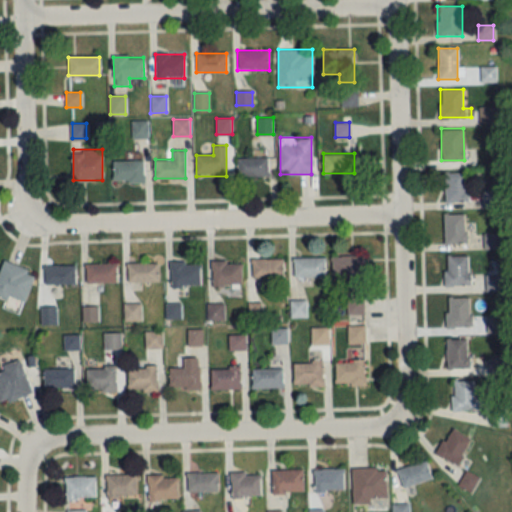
[(237,157),(237,176),(268,176),(268,157),(237,157)]
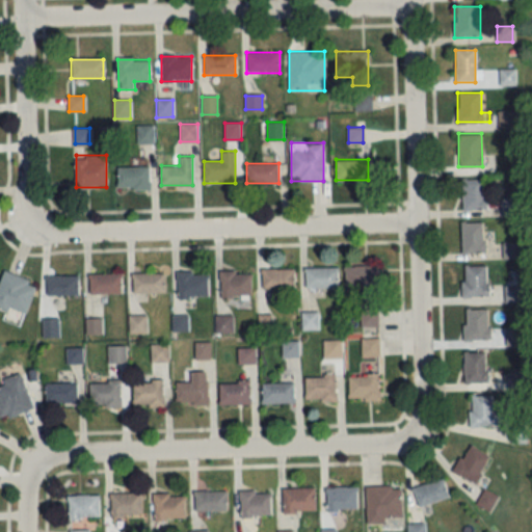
[(149,166),(117,166),(117,187),(149,187),(149,166)]
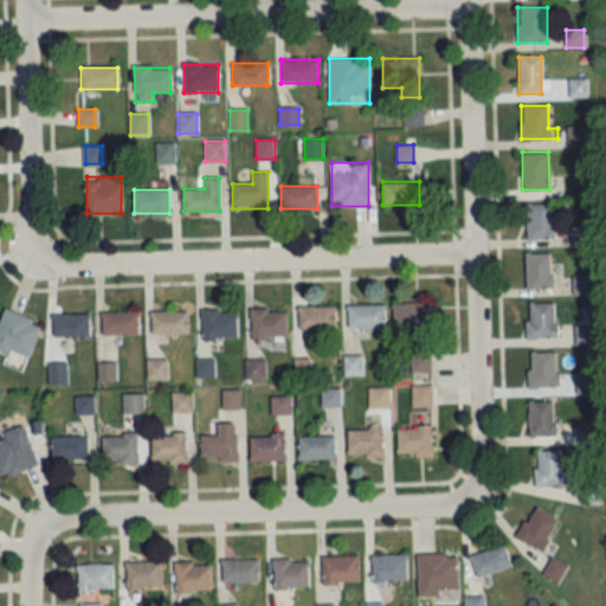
[(553,237),(553,202),(527,202),(527,237),(553,237)]
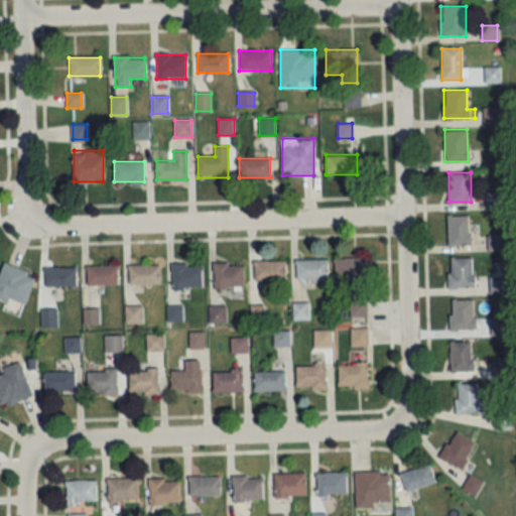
[(502,208),(502,191),(487,191),(487,209),(502,208)]
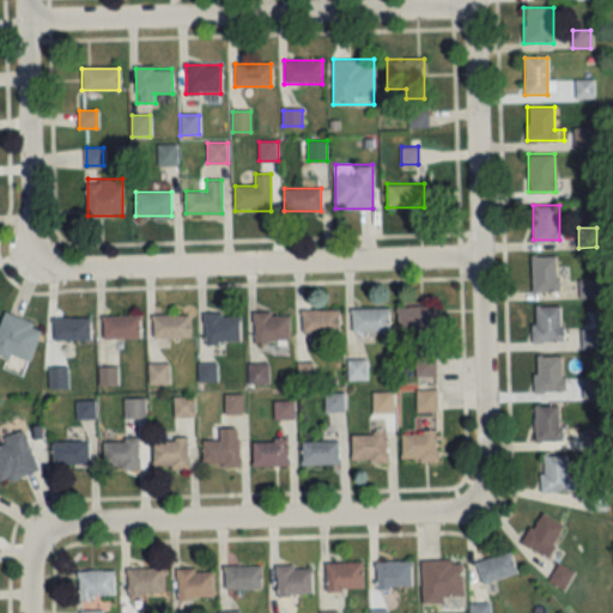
[(558,255),(532,255),(532,290),(558,290),(558,255)]
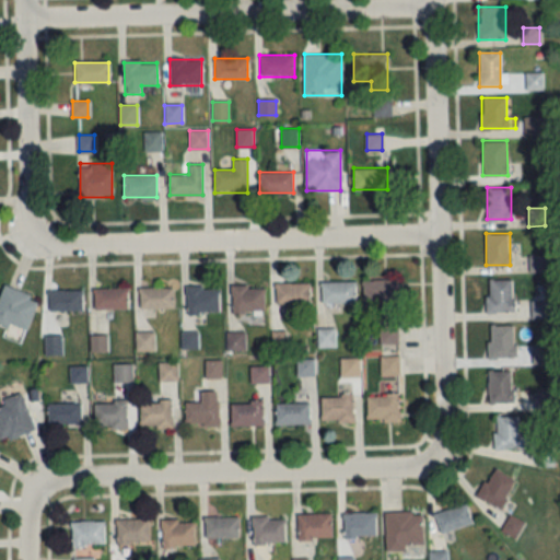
[(363,304),(376,304),(376,321),(398,321),(398,279),(363,279),(363,304)]
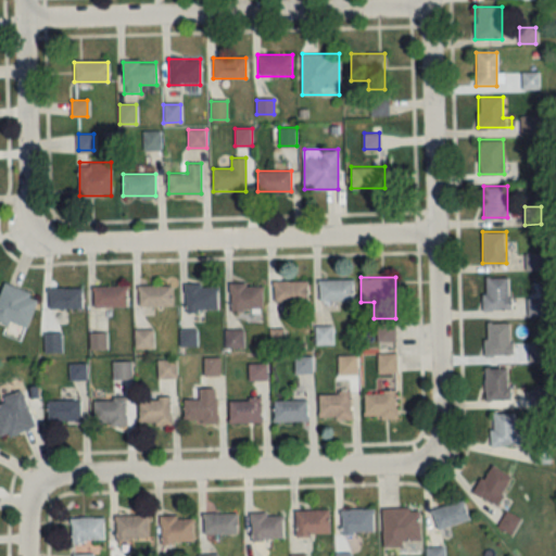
[(508,278),(483,278),(483,308),(508,308),(508,278)]
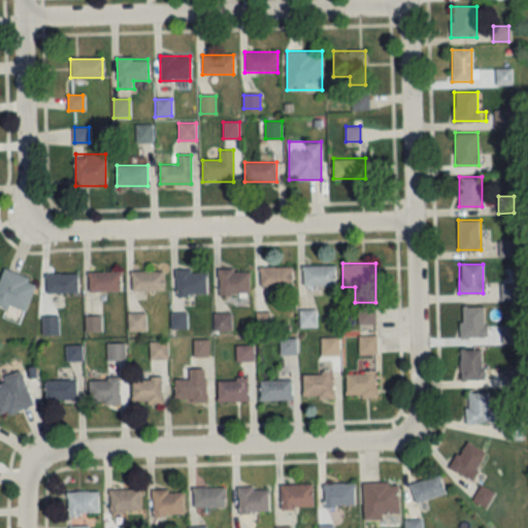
[(335,265),(303,265),(303,287),(335,287),(335,265)]
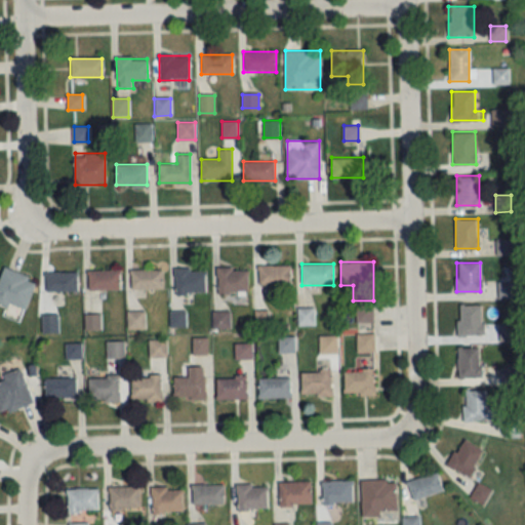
[(290,265),(258,265),(258,284),(290,284),(290,265)]
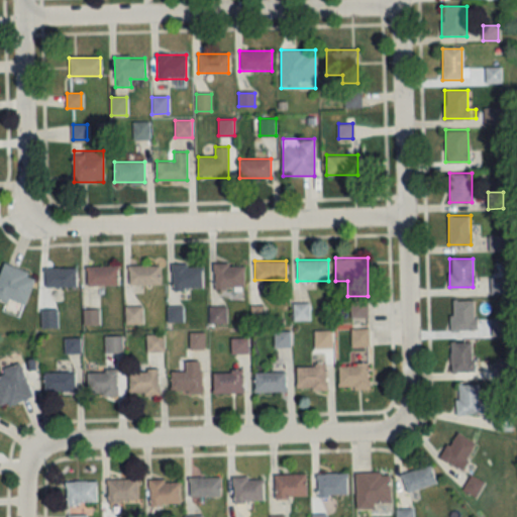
[(0,269),(0,298),(25,306),(35,274),(2,264),(0,269)]
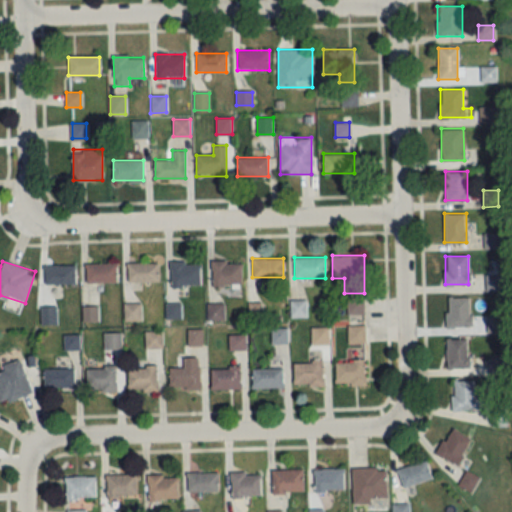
[(212,261),(212,284),(242,284),(242,261),(212,261)]
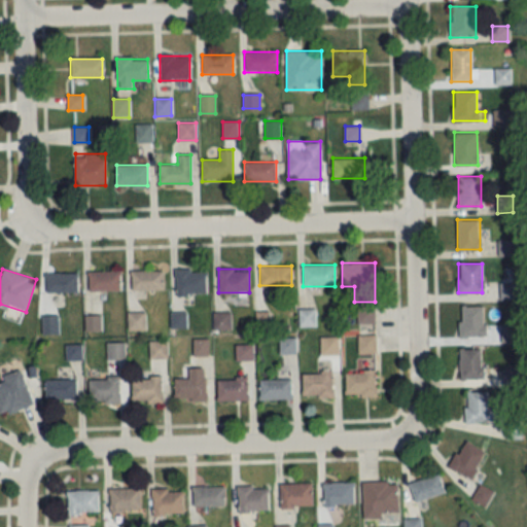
[(89,289),(119,289),(119,270),(89,270),(89,289)]
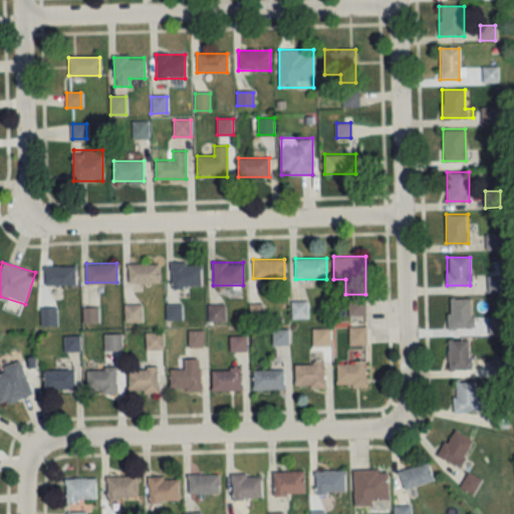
[(159,282),(159,263),(129,263),(127,282),(159,282)]
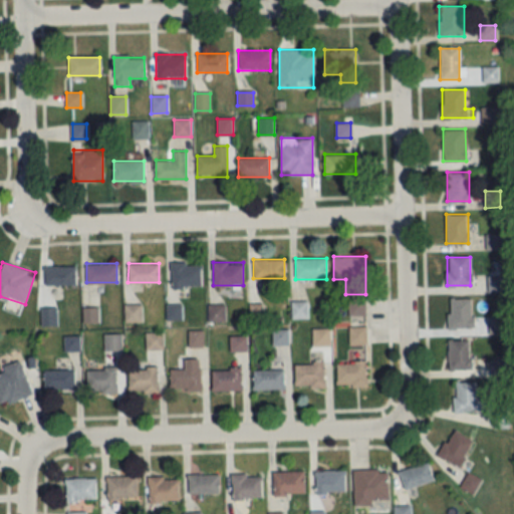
[(201,263),(172,263),(172,287),(201,287),(201,263)]
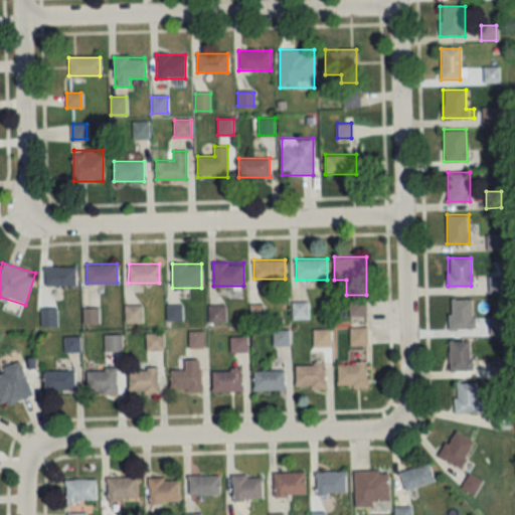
[(75,266),(45,267),(45,285),(75,285),(75,266)]
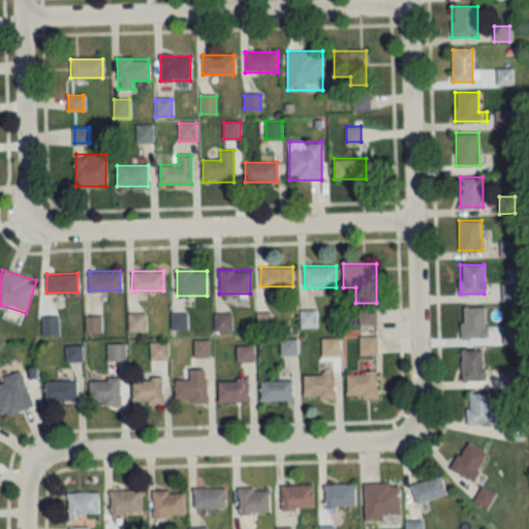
[(461,338),(486,338),(486,307),(461,307),(461,338)]
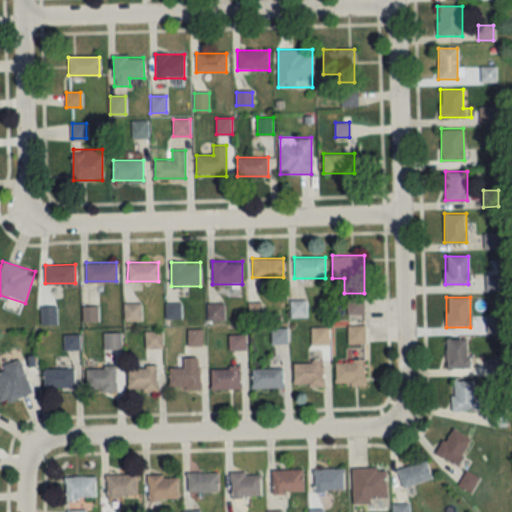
[(305,300),(291,300),(291,316),(305,316),(305,300)]
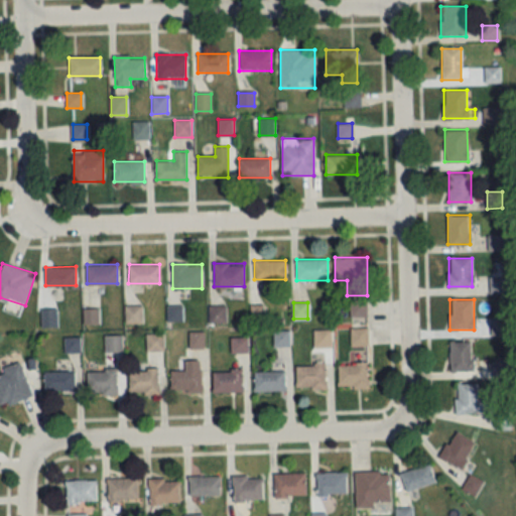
[(225,305),(209,305),(209,323),(225,323),(225,305)]
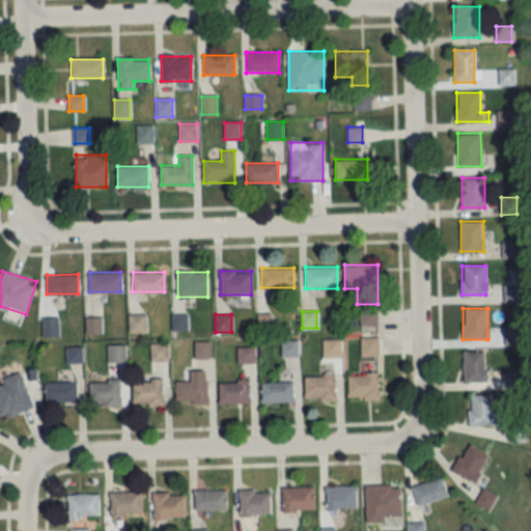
[(187,329),(187,315),(172,315),(172,329),(187,329)]
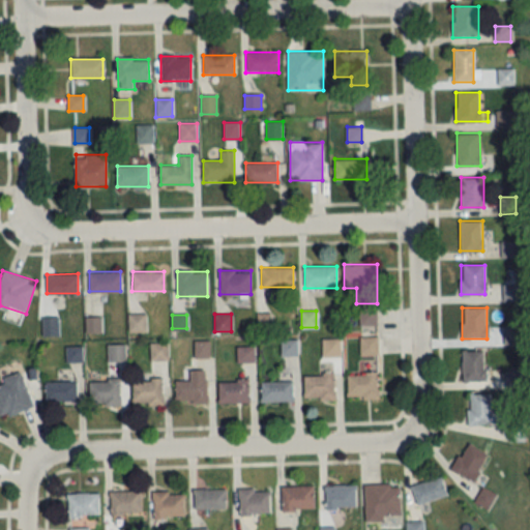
[(58,336),(58,317),(42,317),(42,336),(58,336)]
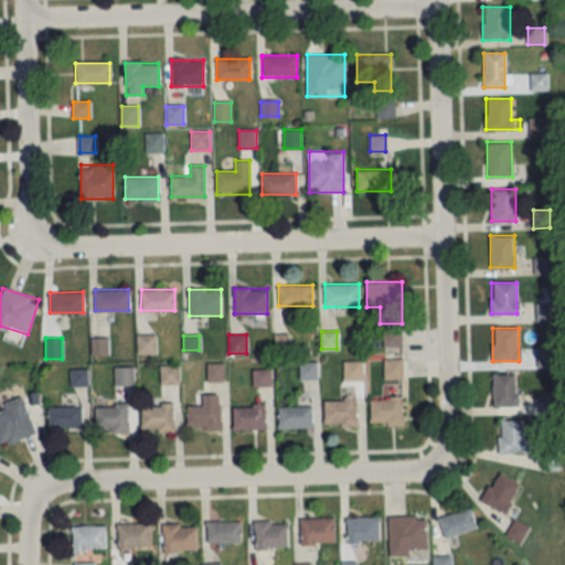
[(383,360),(383,377),(403,377),(403,360),(383,360)]
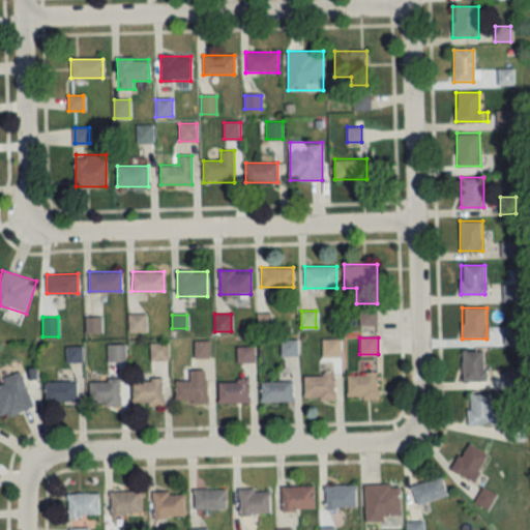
[(322,357),(340,357),(340,339),(322,339),(322,357)]
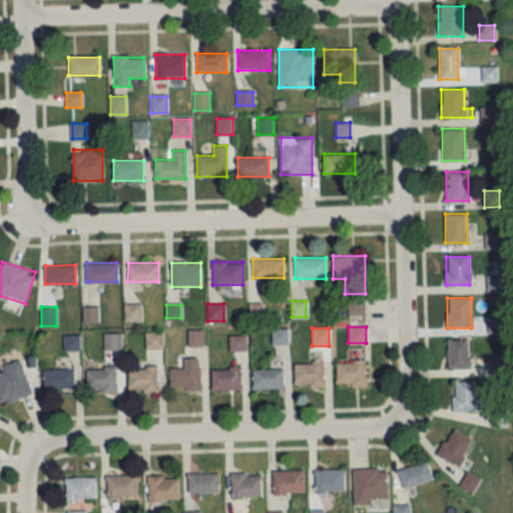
[(287,344),(287,329),(272,329),(272,344),(287,344)]
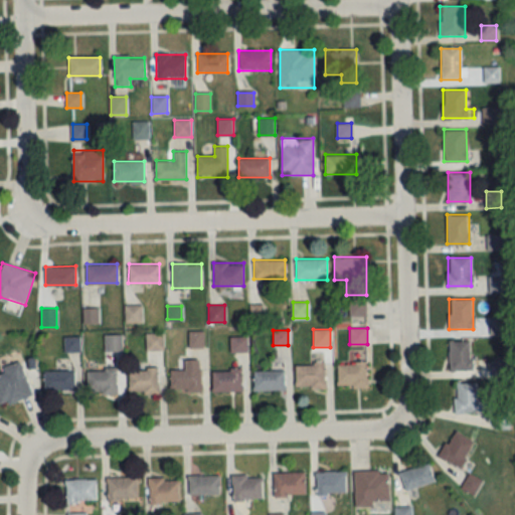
[(189,346),(202,346),(202,332),(189,332),(189,346)]
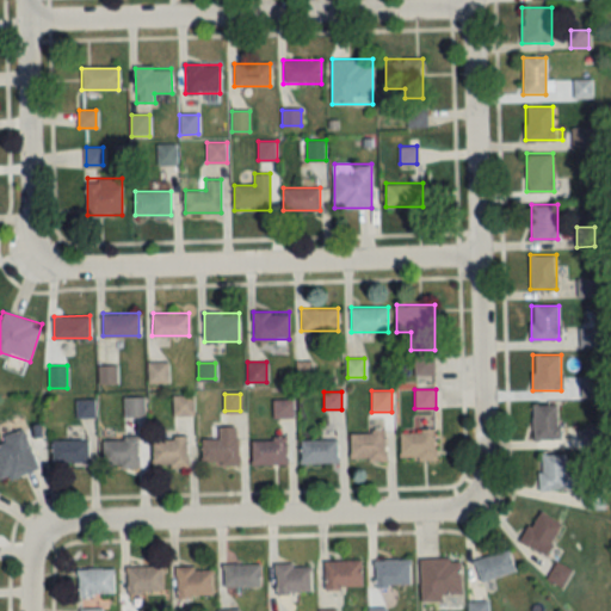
[(193,414),(193,395),(173,395),(173,414),(193,414)]
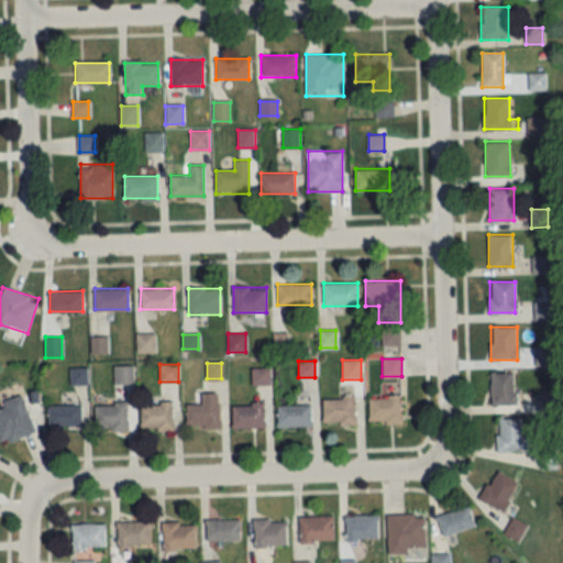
[(113,365),(113,383),(132,383),(132,365),(113,365)]
